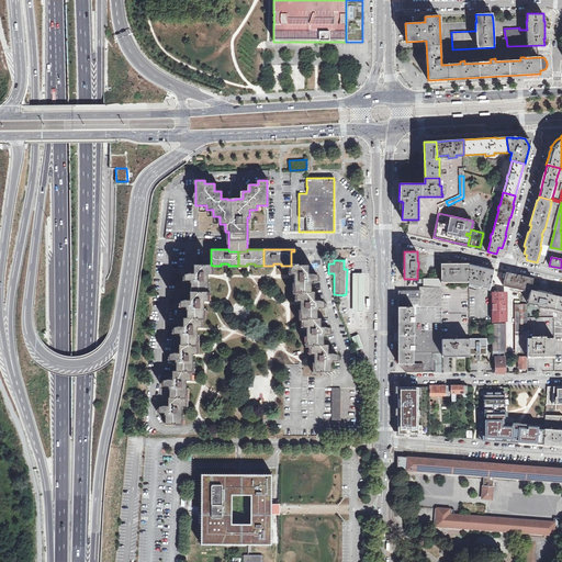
[(441,283),(469,283),(469,262),(457,263),(457,261),(452,260),(453,263),(441,263),(441,274),(441,279),(441,283)]
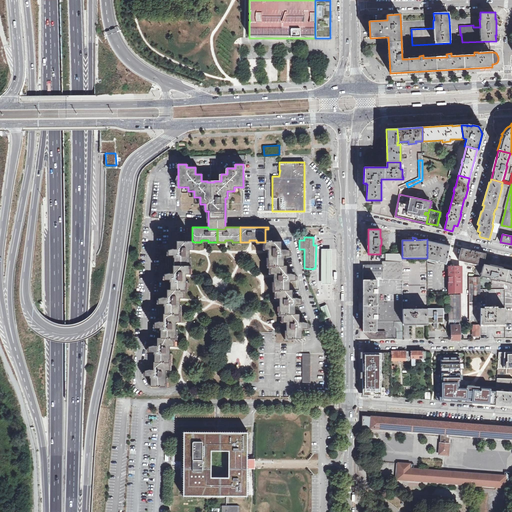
[(427,258),(427,259),(446,264),(448,256),(450,245),(427,239),(427,258)]
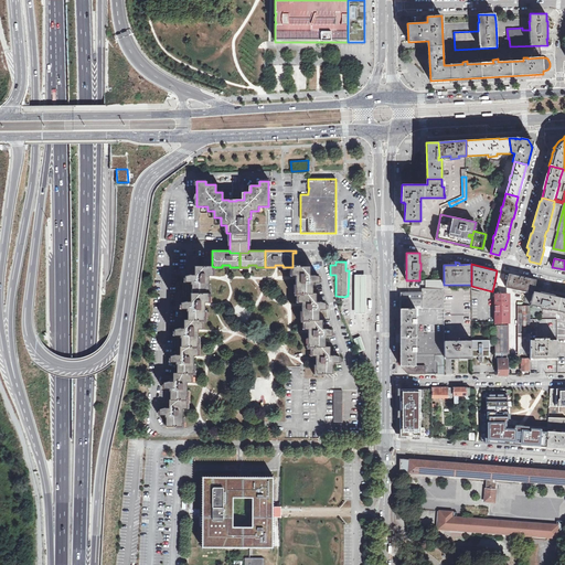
[(299,265),(292,265),(292,267),(292,270),(291,270),(291,276),(296,276),(295,290),(297,290),(297,295),(298,295),(312,294),(312,286),(313,286),(313,283),(319,283),(319,277),(313,275),(313,276),(310,276),(310,267),(299,267),(299,265)]
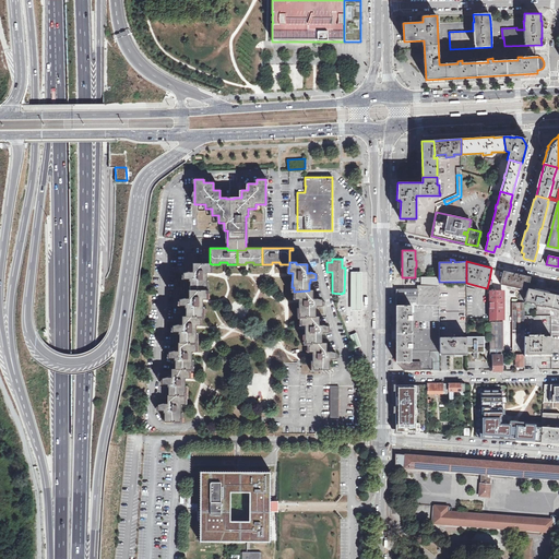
[(190,282),(190,289),(205,290),(205,287),(206,287),(206,273),(212,273),(212,264),(210,263),(192,263),(193,272),(189,272),(183,273),(183,278),(189,278),(189,282),(190,282)]
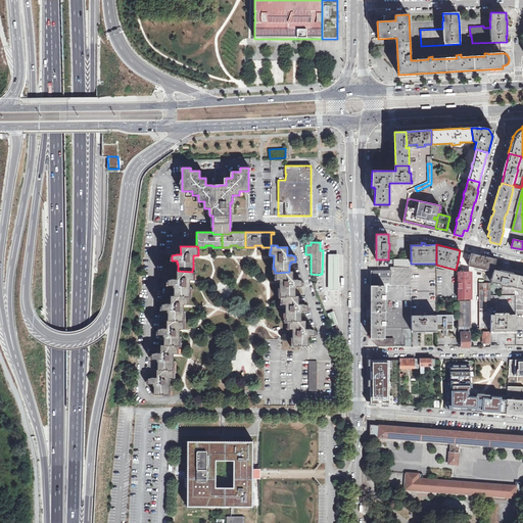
[(488,269),(493,270),(496,258),(471,253),(469,266),(488,271),(488,269)]
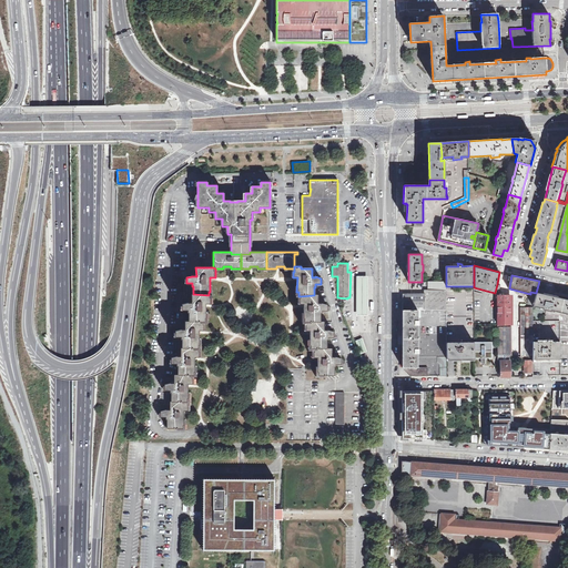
[(357,279),(357,313),(367,313),(367,295),(367,279),(357,279)]
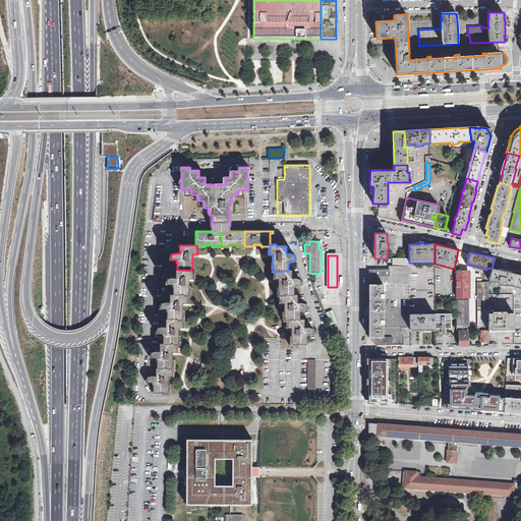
[(384,284),(410,285),(409,263),(409,258),(404,258),(393,258),(393,267),(390,267),(390,270),(369,270),(369,284),(384,284)]
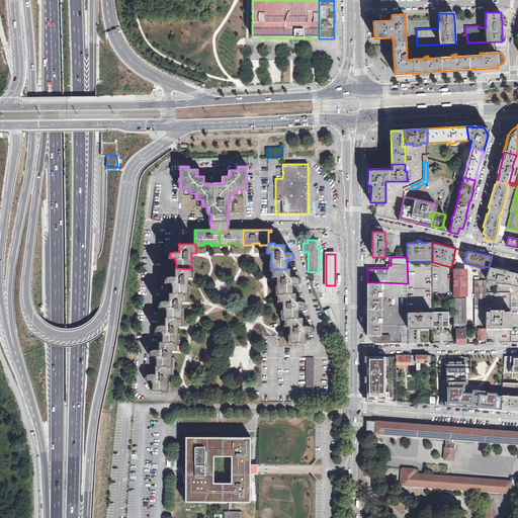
[(512,285),(515,273),(489,267),(484,266),(484,268),(481,277),(487,278),(487,279),(495,281),(495,282),(503,284),(503,283),(512,285)]
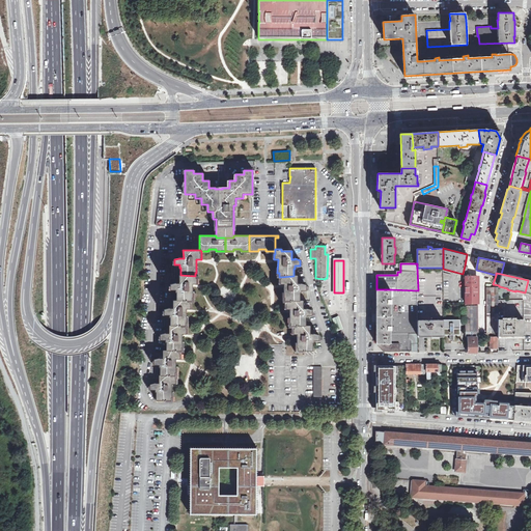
[(176,292),(176,301),(190,301),(192,301),(191,298),(192,298),(192,284),(196,284),(196,278),(195,278),(195,276),(180,275),(179,275),(179,283),(176,283),(170,284),(170,290),(175,290),(175,292),(176,292)]
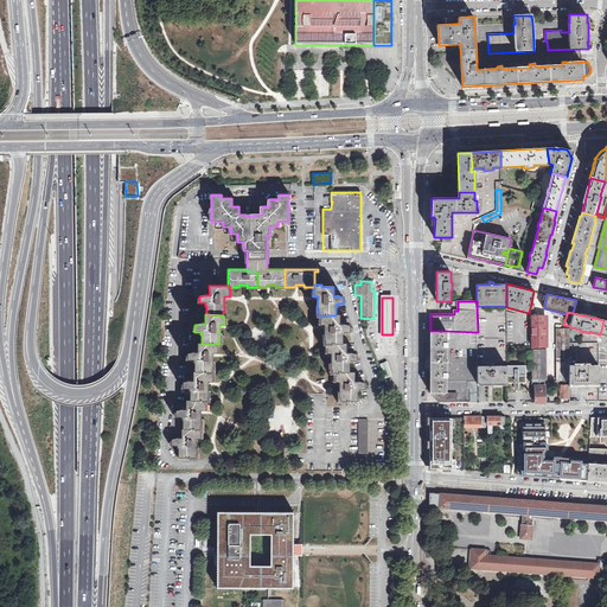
[(339,315),(336,315),(320,317),(320,325),(324,325),(324,342),(325,340),(325,344),(327,344),(343,344),(343,336),(344,336),(344,332),(350,332),(350,326),(344,324),(344,325),(339,325),(339,315)]
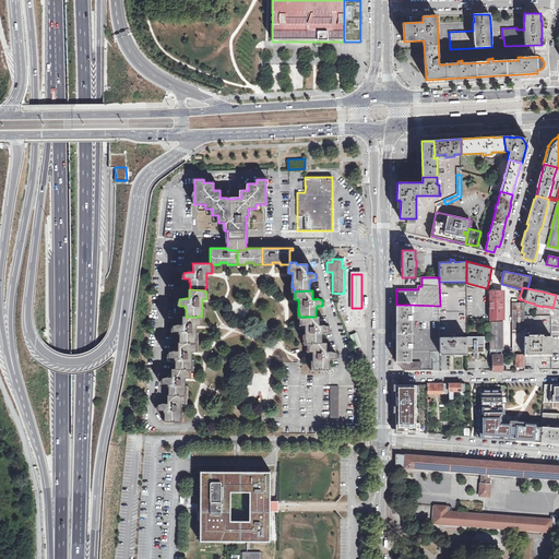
[(489,319),(496,319),(503,319),(503,292),(489,292),(489,319)]
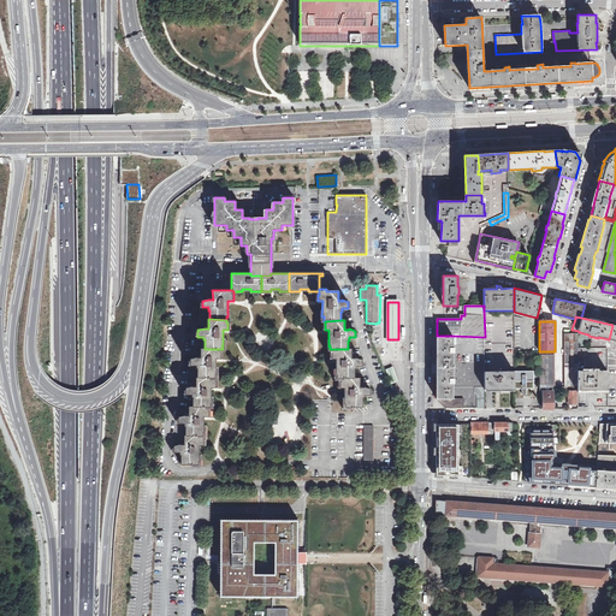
[(566,386),(568,386),(568,388),(569,388),(569,386),(578,386),(579,371),(579,369),(578,348),(579,333),(566,333),(566,386)]
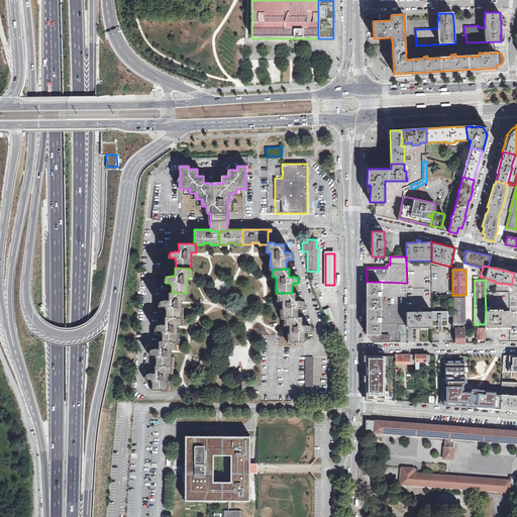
[(407,342),(407,327),(407,312),(407,283),(381,282),(367,282),(367,335),(374,342),(389,342),(407,342)]
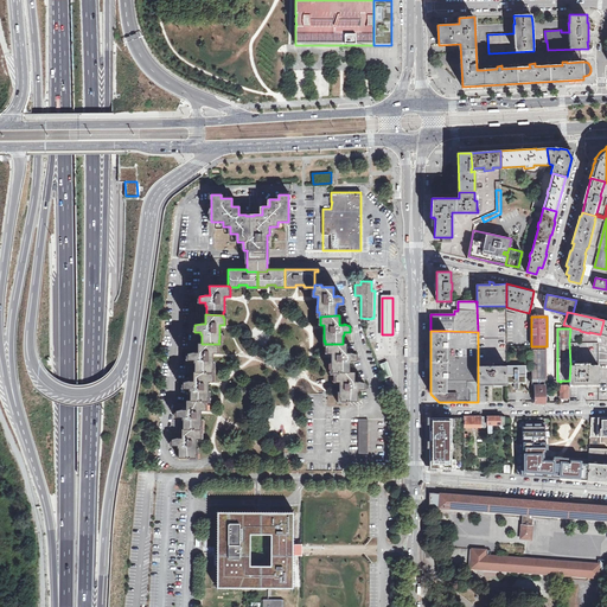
[(195,363),(195,372),(212,372),(211,369),(212,369),(213,353),(217,353),(217,344),(202,344),(198,343),(198,352),(193,353),(193,352),(187,353),(187,360),(193,360),(193,363),(195,363)]
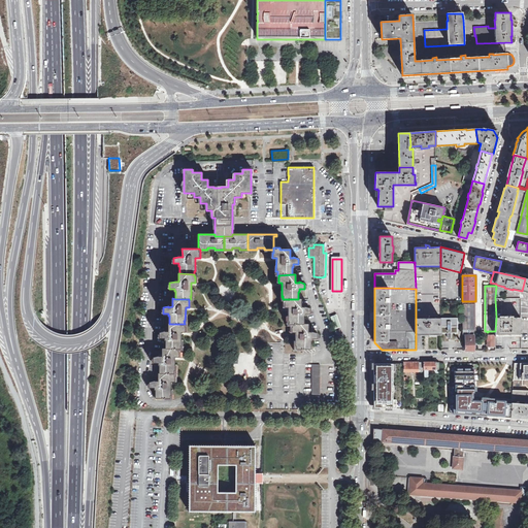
[(298,299),(285,299),(285,307),(288,308),(288,322),(289,322),(289,325),(292,325),(304,324),(304,317),(305,317),(305,315),(310,314),(310,308),(304,306),(304,307),(301,307),(301,299),(298,299)]
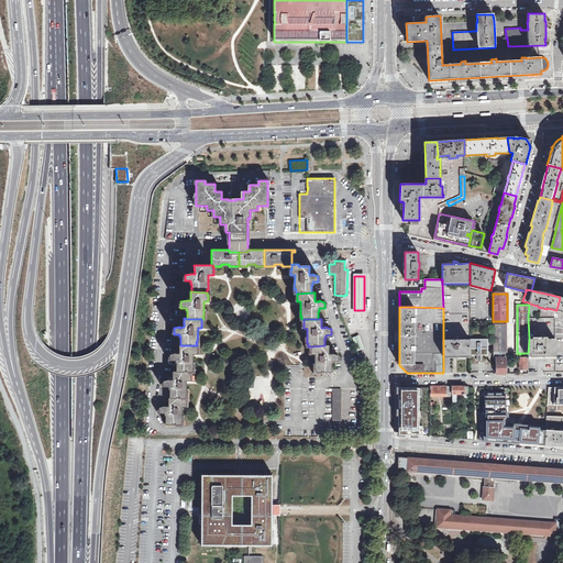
[(494,352),(505,352),(507,352),(507,323),(499,323),(493,323),(494,352)]
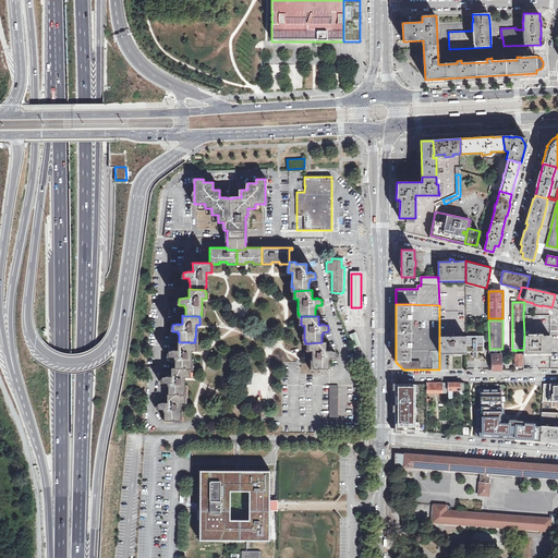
[(350,335),(354,348),(361,346),(355,332),(350,335)]
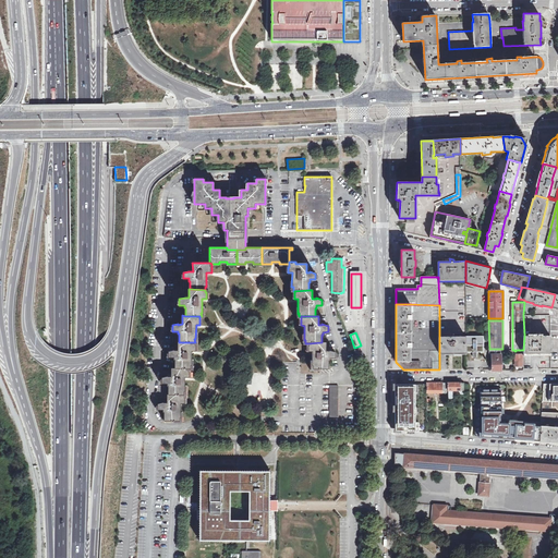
[(550,353),(550,336),(538,336),(538,335),(533,335),(533,336),(524,336),(523,350),(523,353),(550,353)]
